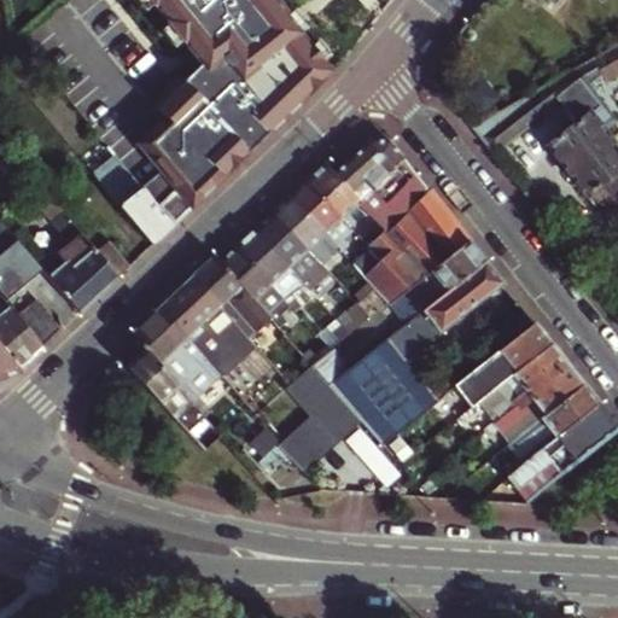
[(147,0),(200,66),(185,82),(198,95),(139,151),(176,192),(192,210),(334,76),(277,0),(147,0)]
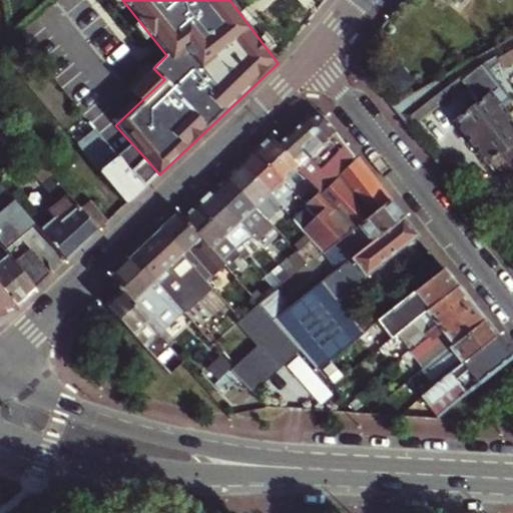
[(500,61),(503,68),(512,62),(512,36),(492,48),(500,61)]
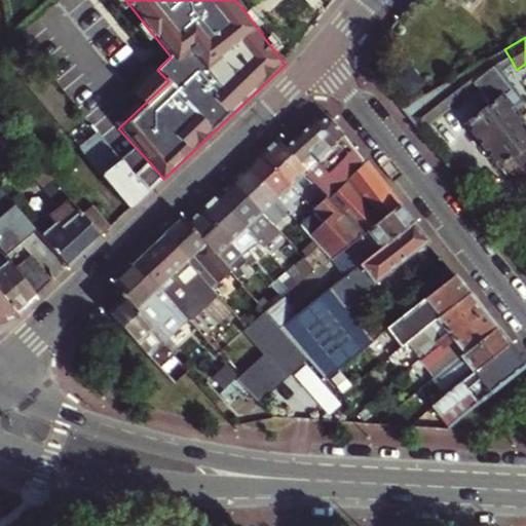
[(504,49),(463,73),(474,85),(490,106),(501,98),(499,95),(510,87),(498,74),(513,63),(504,49)]
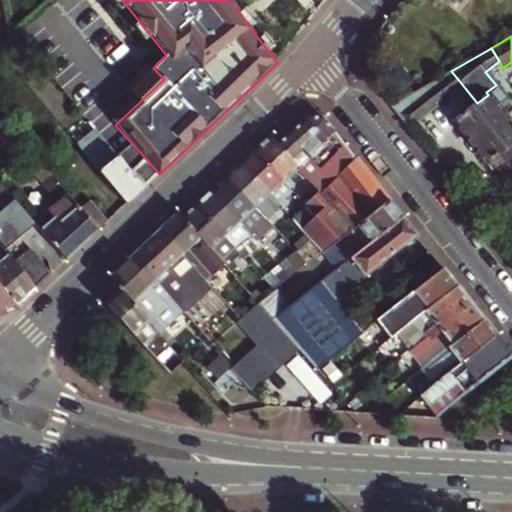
[(389,105),(406,127),(461,83),(451,71),(389,105)]
